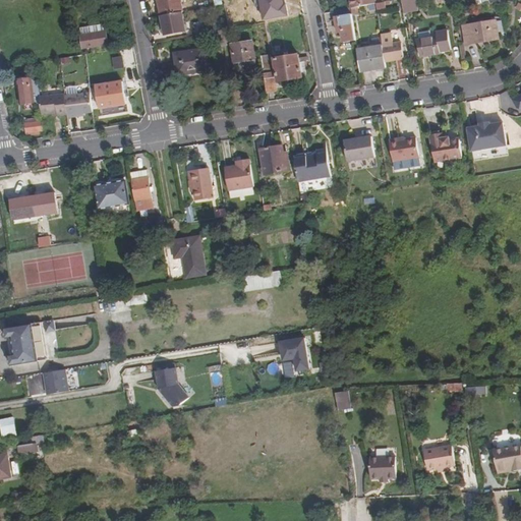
[(159,0),(162,16),(182,12),(179,0),(159,0)]
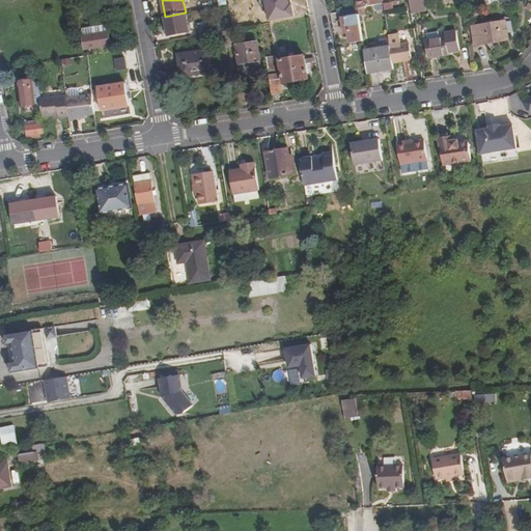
[(266,0),(269,19),(292,15),(289,0),(266,0)]
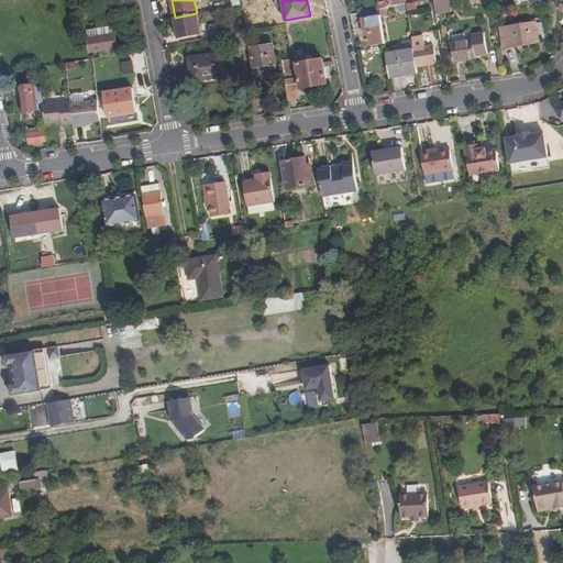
[(362,0),(364,11),(381,9),(387,8),(406,4),(405,0),(362,0)]
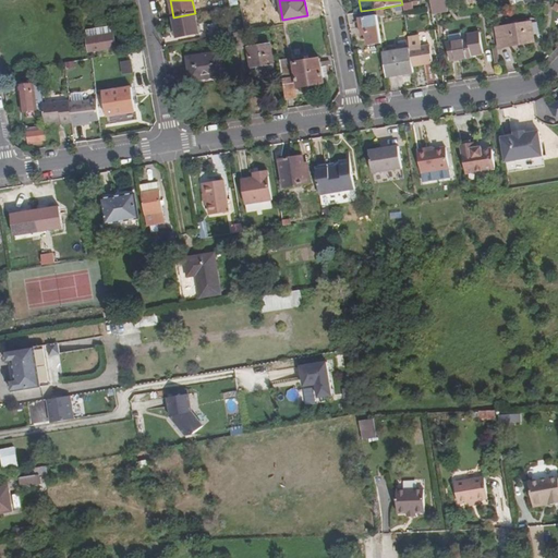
[(431,0),(433,9),(446,7),(445,0),(431,0)]
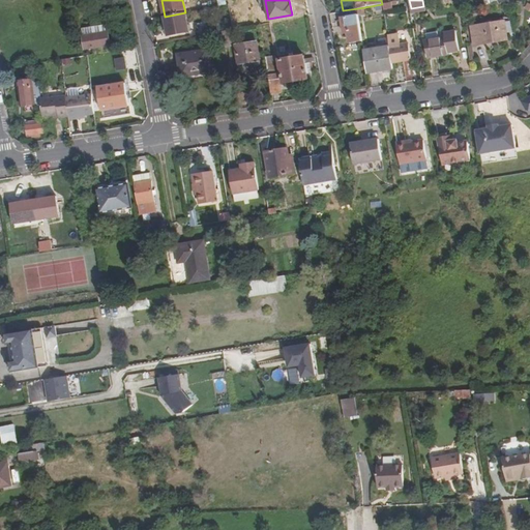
[(358,8),(343,10),(341,11),(344,33),(349,32),(350,41),(362,40),(359,15),(358,8)]
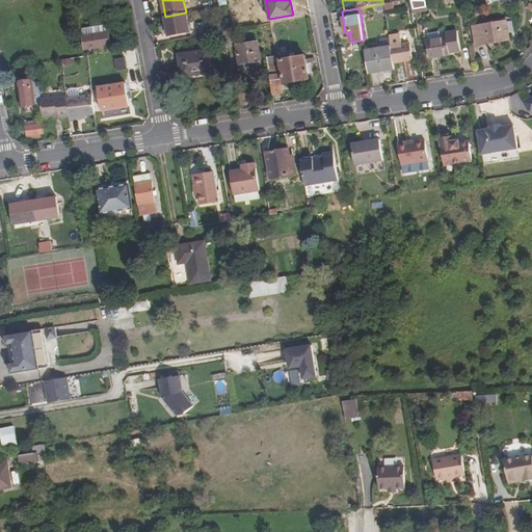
[(190,32),(186,12),(165,17),(167,29),(175,28),(176,34),(190,32)]
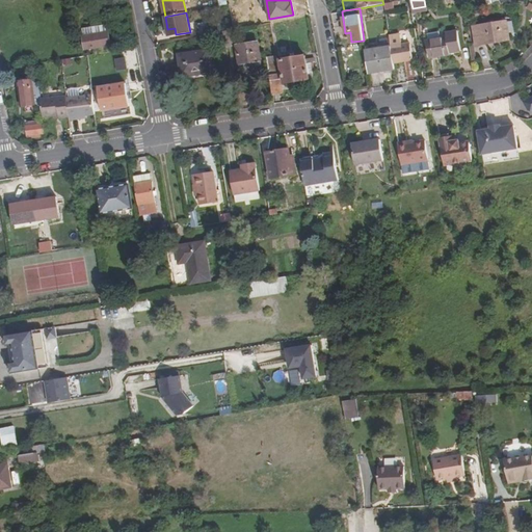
[(473,25),(476,44),(508,38),(505,20),(473,25)]
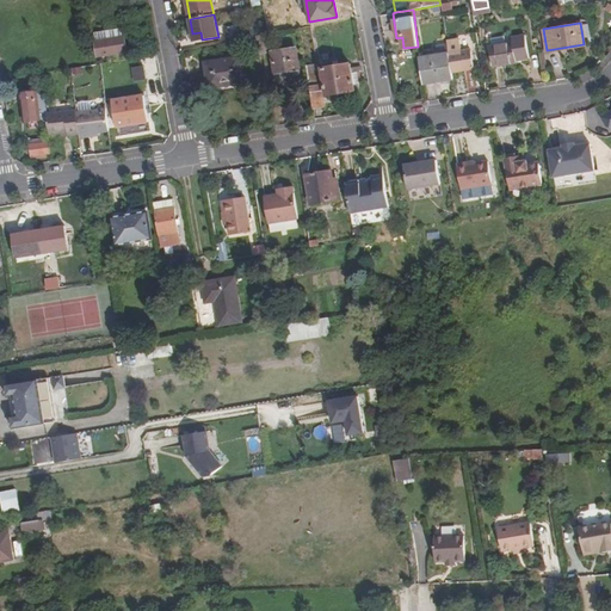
[(96,31),(97,41),(124,36),(123,26),(96,31)]
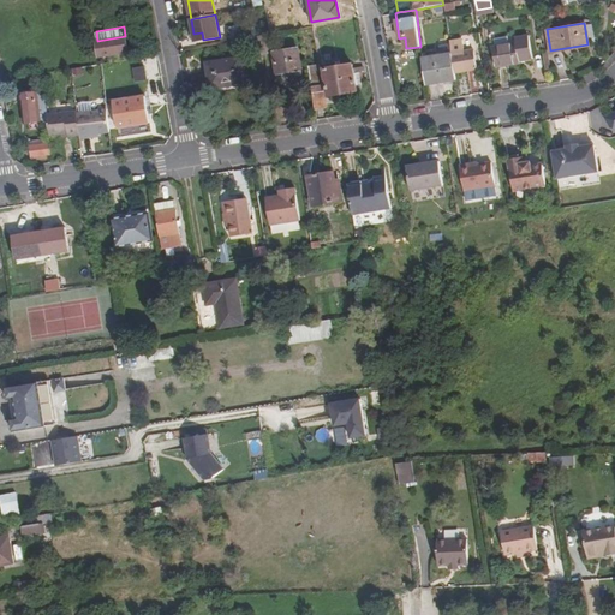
[(529,35),(517,36),(518,42),(494,46),(497,66),(521,63),(521,58),(525,57),(525,59),(533,58),(529,35)]
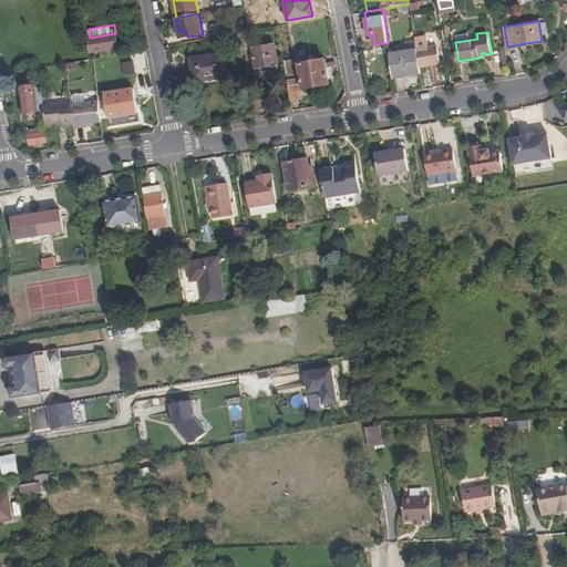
[(115,33),(90,38),(89,39),(91,53),(119,48),(115,33)]
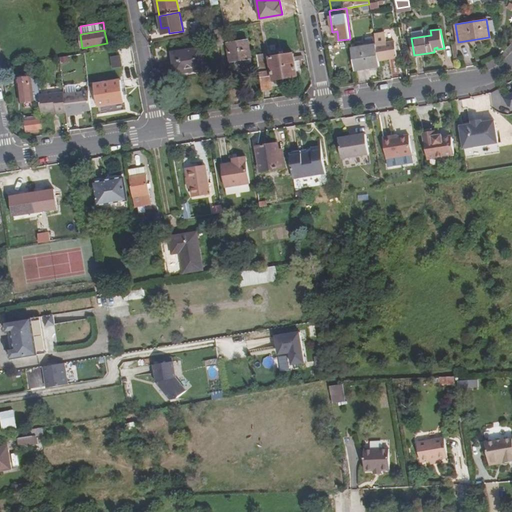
[(385,33),(375,35),(377,45),(379,59),(398,56),(395,42),(387,44),(385,33)]
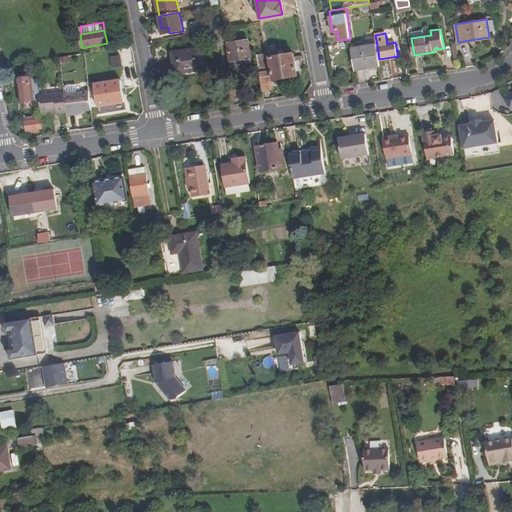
[(355,70),(380,66),(379,59),(377,45),(375,37),(366,38),(367,46),(352,49),(355,70)]
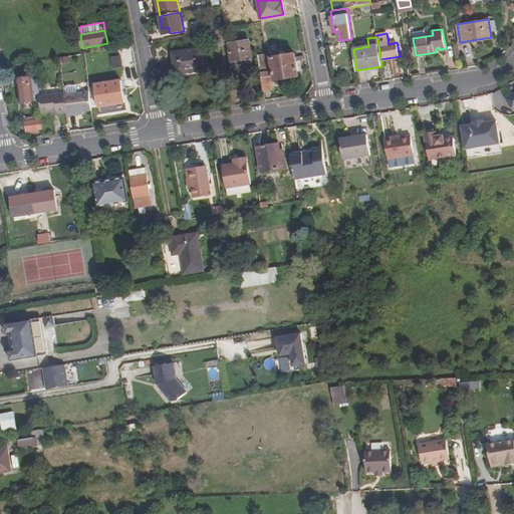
[(234,60),(252,57),(249,40),(231,43),(234,60)]
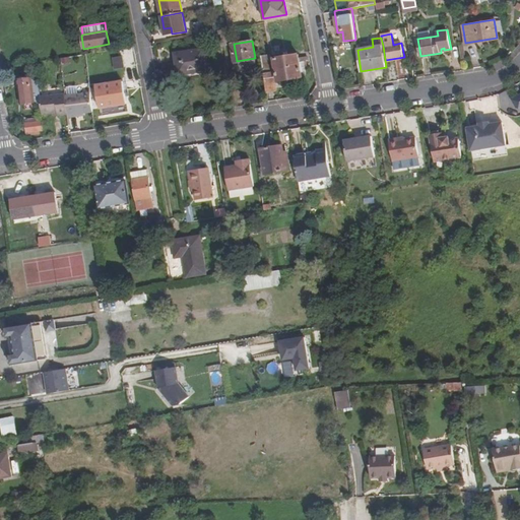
[(203,50),(175,55),(178,76),(207,70),(203,50)]
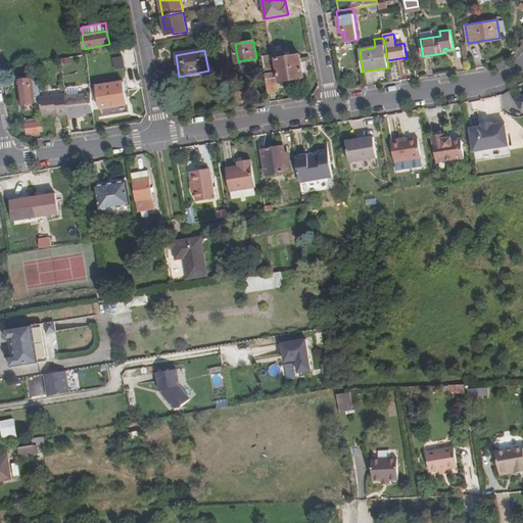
[(263,57),(269,94),(277,93),(272,55),(263,57)]
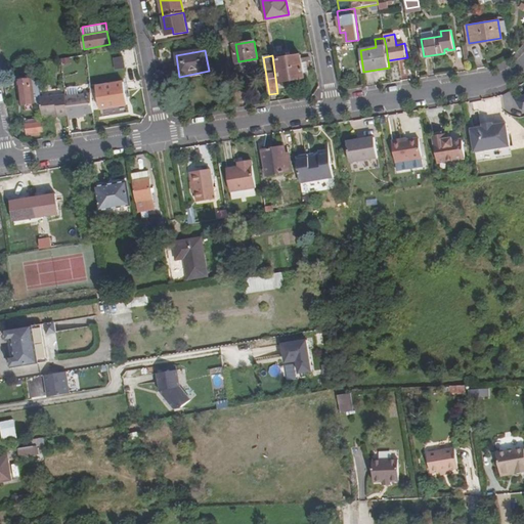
[(276,58),(280,82),(304,78),(301,55),(276,58)]
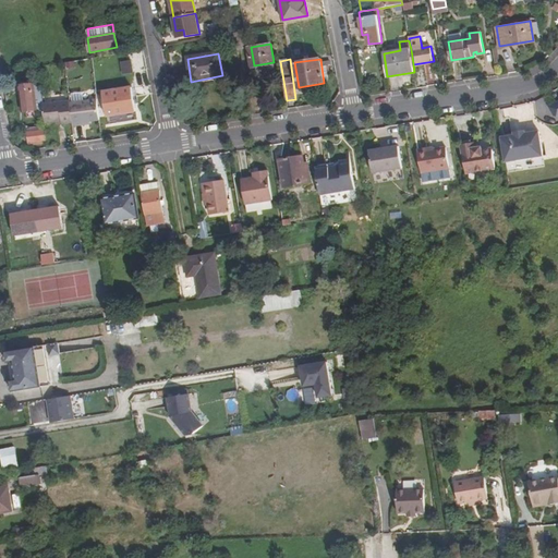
[(132,60),(121,61),(122,73),(133,72),(132,60)]
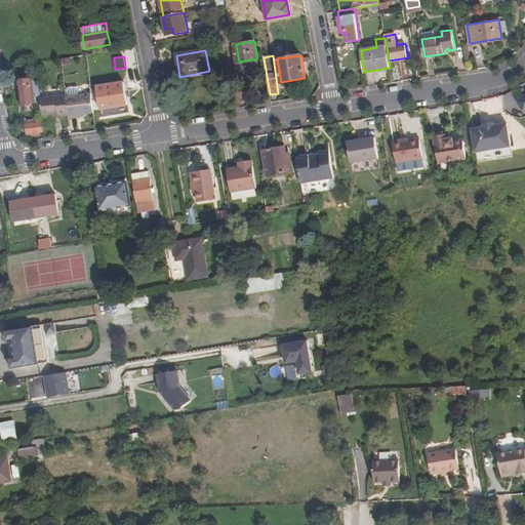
[(19,82),(22,104),(35,102),(32,81),(19,82)]
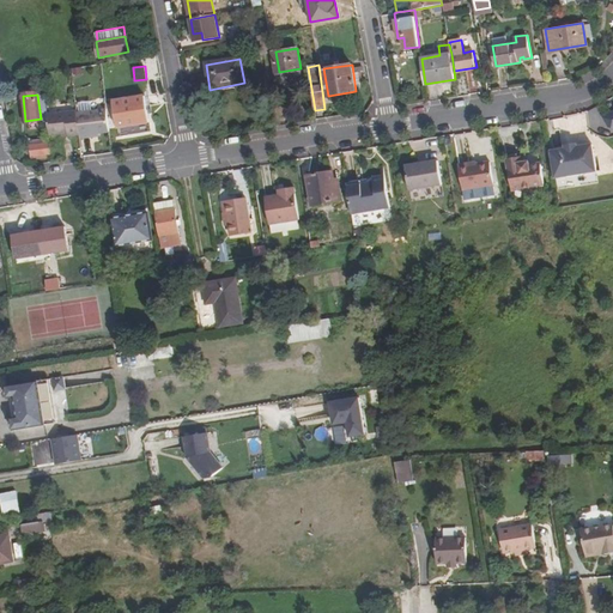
[(145,97),(114,102),(117,127),(149,122),(145,97)]
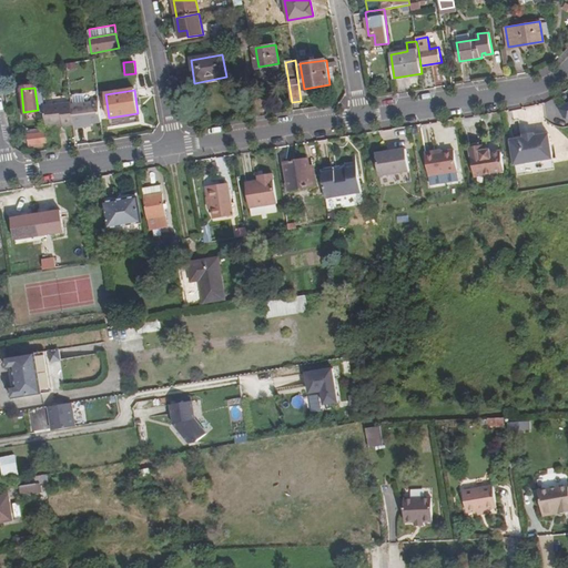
[(84,125),(90,124),(101,124),(99,101),(70,103),(72,125),(73,130),(84,129),(84,125)]
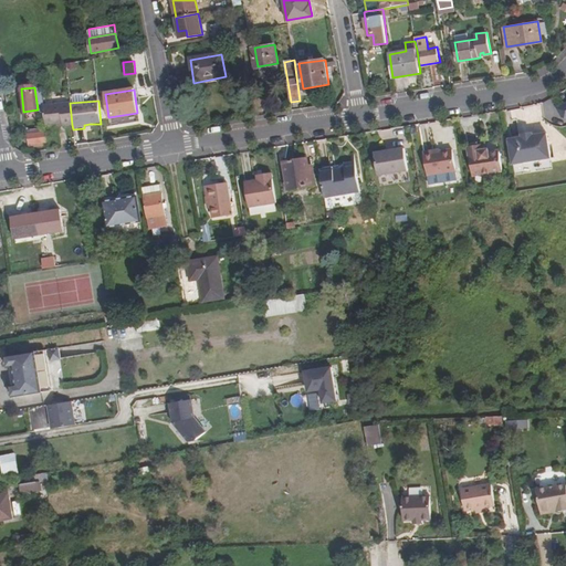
[(45,125),(56,124),(62,124),(62,126),(72,125),(70,103),(70,102),(43,104),(45,125)]
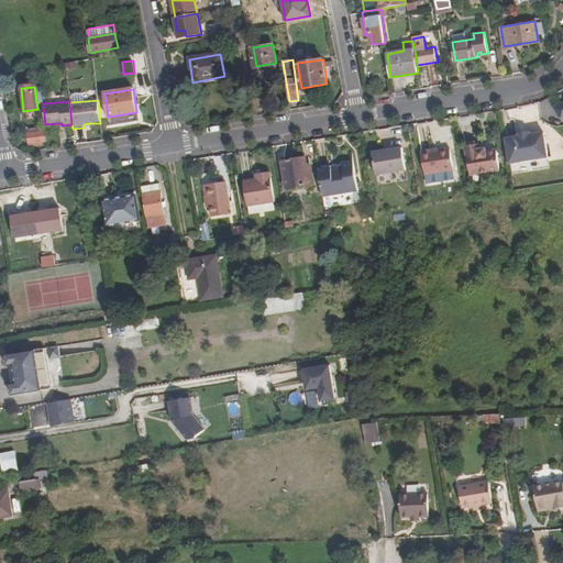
[(46,142),(45,132),(28,134),(29,143),(46,142)]
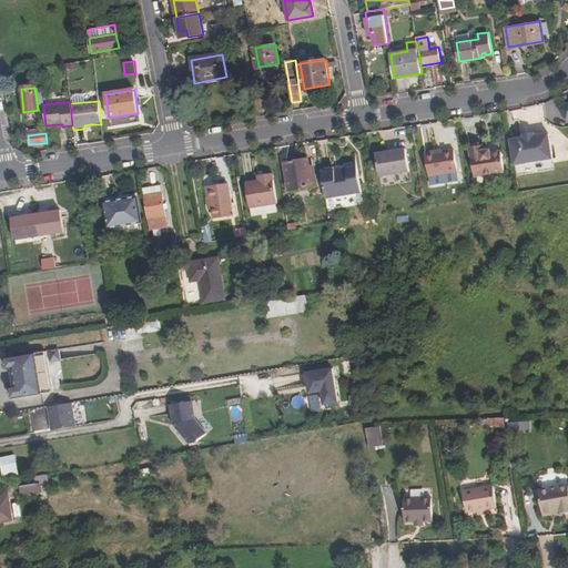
[(525,139),(509,141),(514,166),(554,160),(549,134),(535,138),(525,139)]
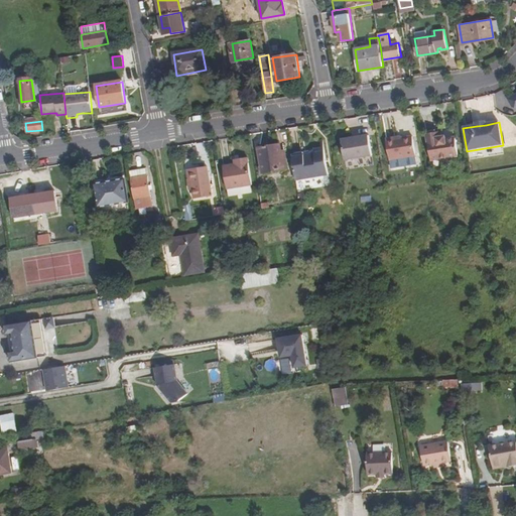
[(438,132),(426,134),(431,161),(459,156),(456,138),(445,139),(445,136),(439,137),(438,132)]
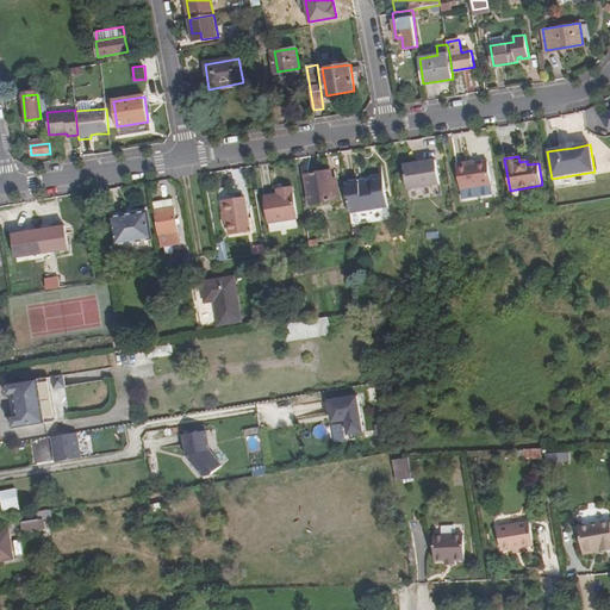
[(436,160),(404,165),(408,188),(440,184),(436,160)]
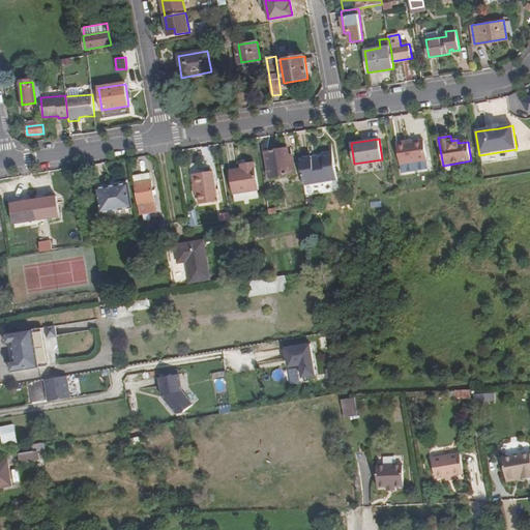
[(401,165),(428,160),(424,141),(407,143),(406,142),(396,143),(401,165)]
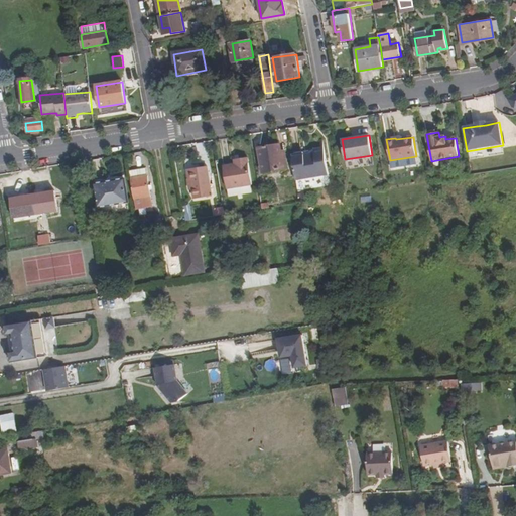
[(260,149),(264,173),(289,168),(286,154),(283,155),(281,144),(260,149)]
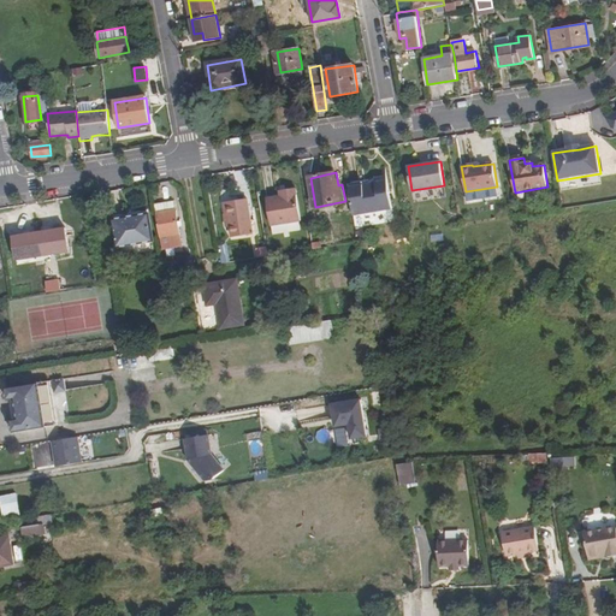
[(375,182),(349,187),(354,214),(392,208),(388,175),(375,177),(375,182)]
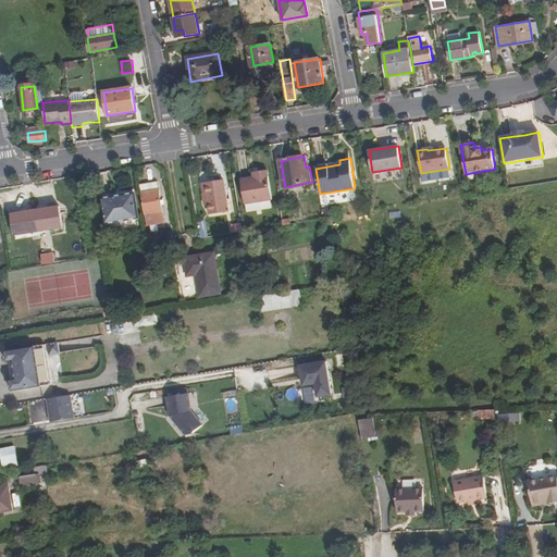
[(273,202),(269,172),(259,173),(260,178),(243,182),(246,207),(273,202)]
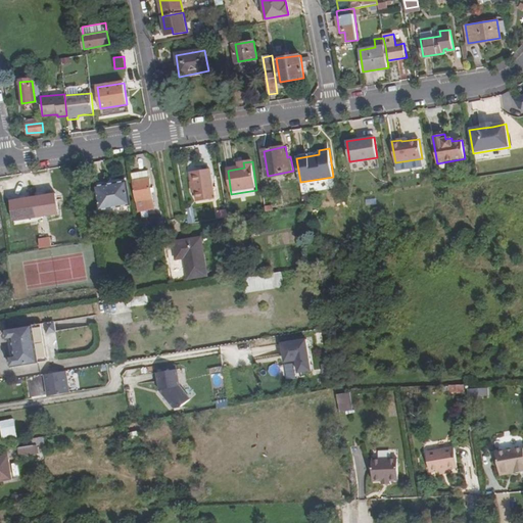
[(134,182),(150,180),(149,173),(132,175),(134,182)]
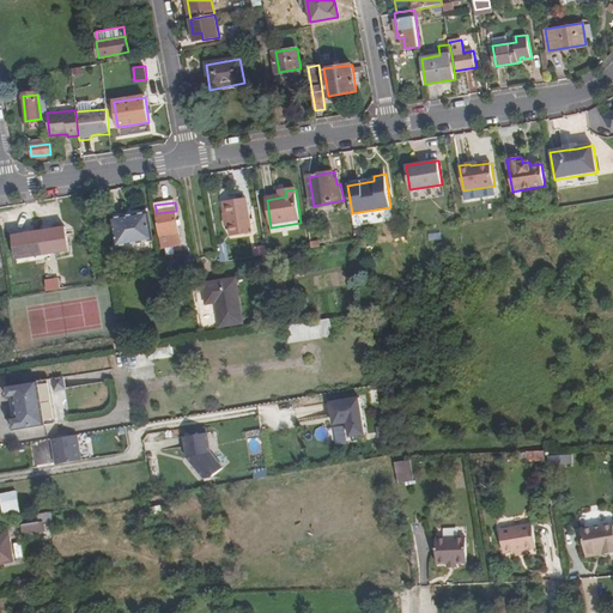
[(176,218),(176,211),(157,213),(161,244),(180,242),(177,223),(176,218)]
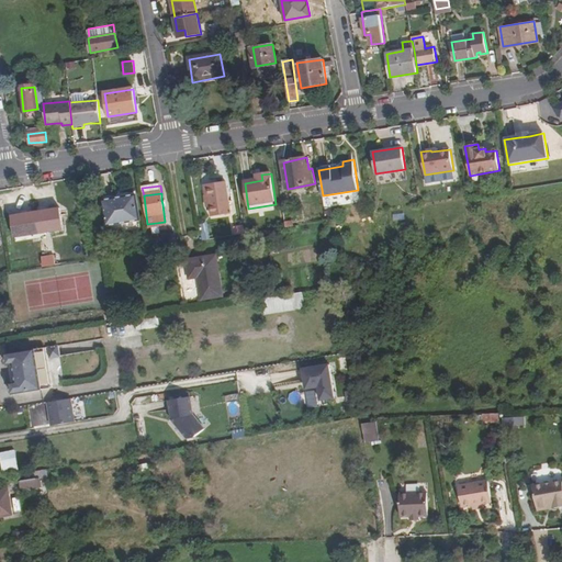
[(210,195),(213,216),(231,214),(228,193),(210,195)]
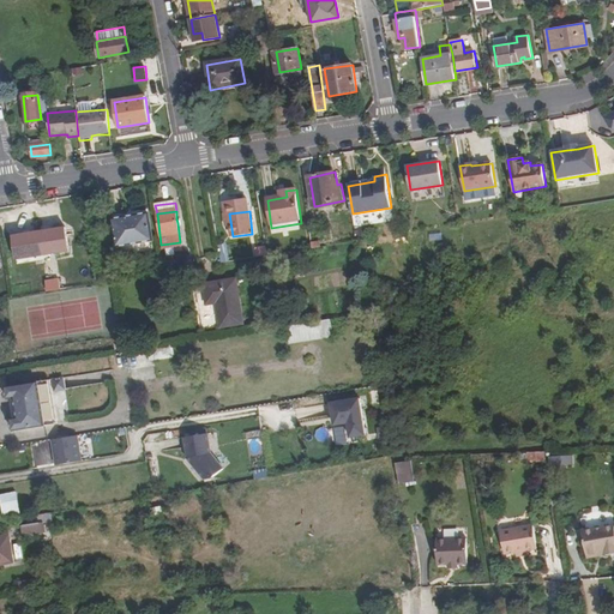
[(152,241),(149,215),(114,221),(113,221),(118,246),(152,241)]
